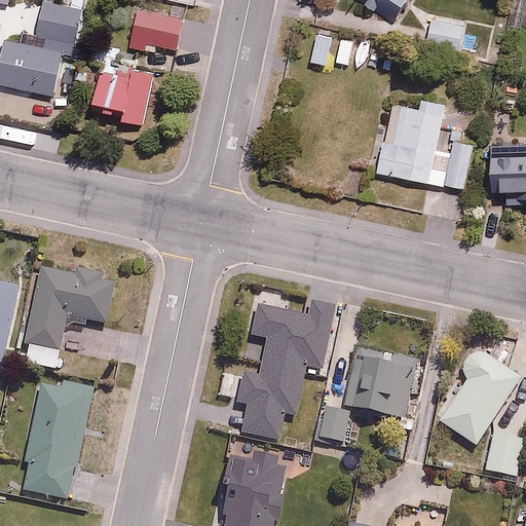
[(354,0),(392,26),(410,0),(354,0)]
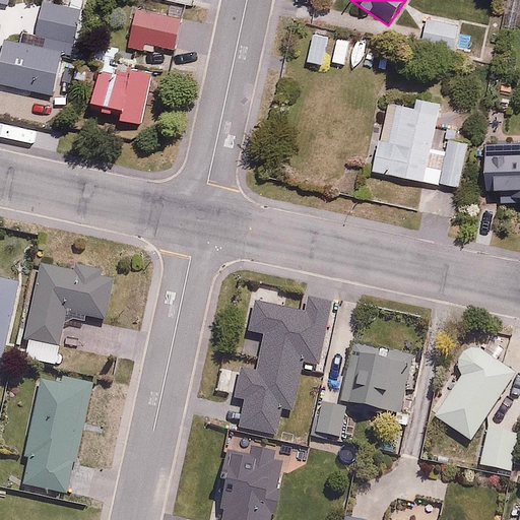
[(464,20),(411,6),(400,48),(453,62),(464,20)]
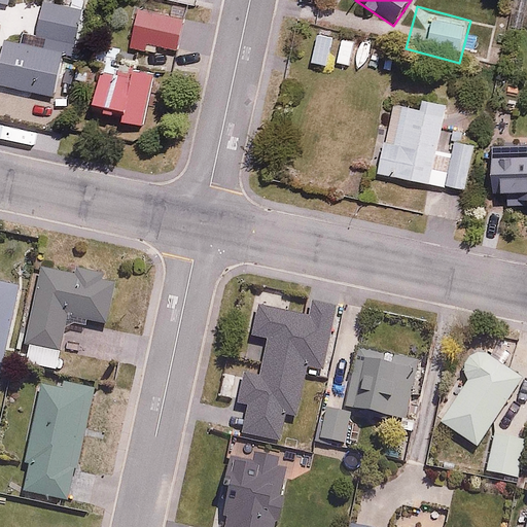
[(336,35),(321,31),(313,61),(327,64),(336,35)]
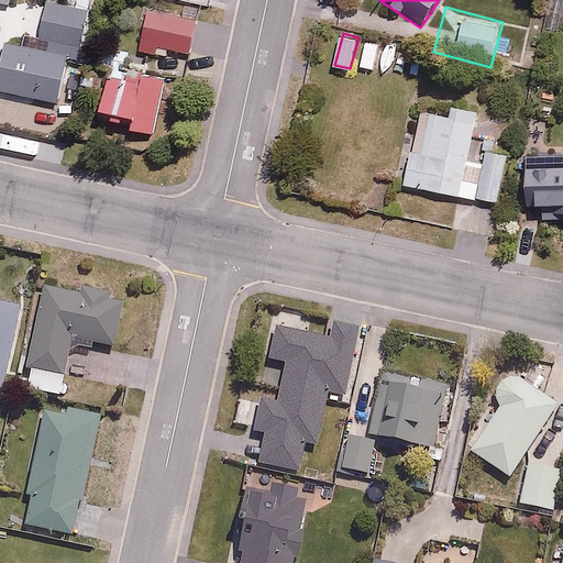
[(69,52),(9,39),(0,80),(0,87),(59,100),(69,52)]
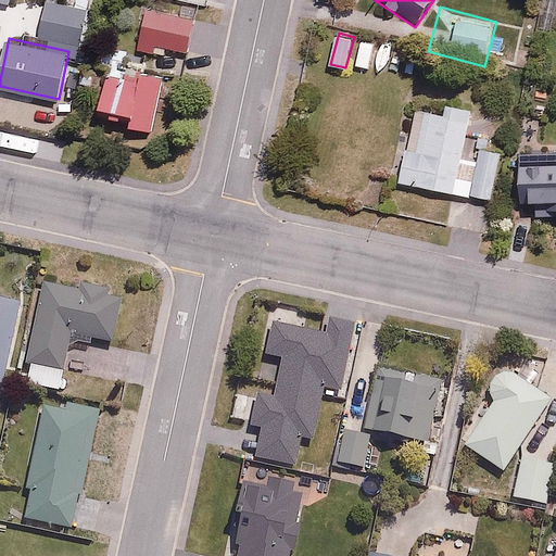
[(376,45),(361,40),(354,66),(369,70),(376,45)]
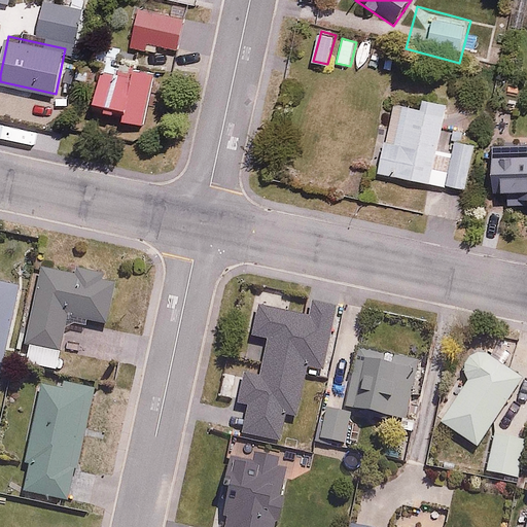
[(144,124),(156,72),(136,67),(134,77),(103,70),(95,105),(125,112),(124,119),(144,124)]
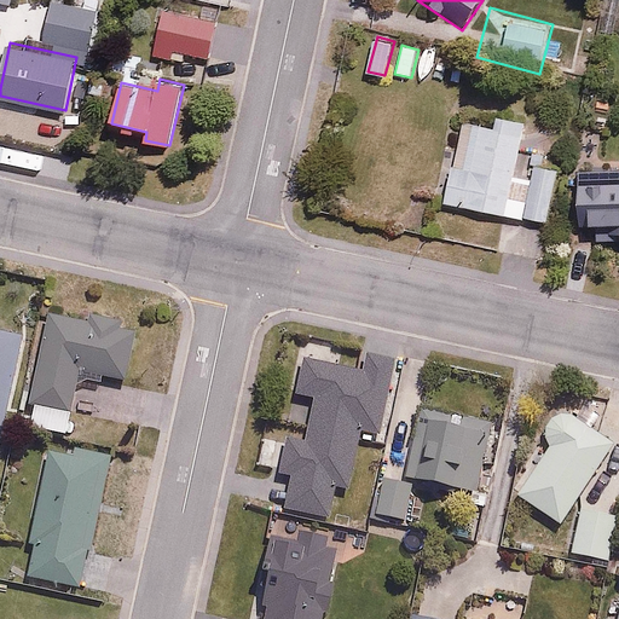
[(547,225),(561,173),(538,166),(533,181),(513,175),(526,128),(468,113),(457,151),(443,146),(429,192),(547,225)]
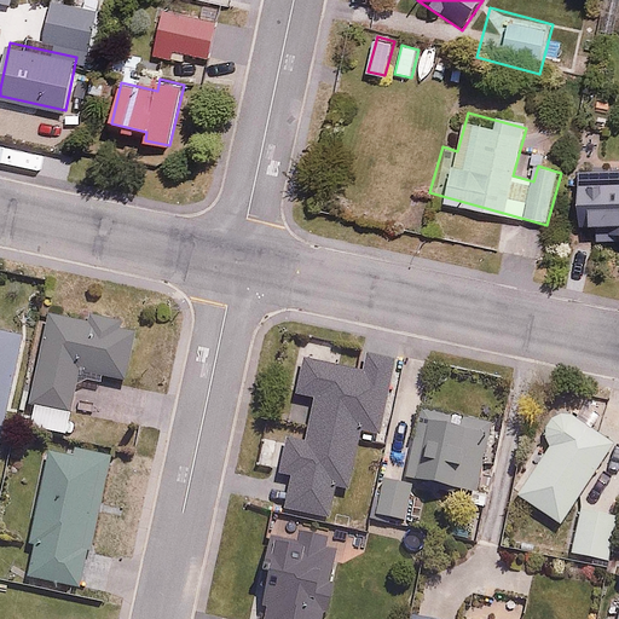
[(615,223),(617,232),(618,231),(618,167),(582,168),(582,201),(593,201),(593,224),(615,223)]
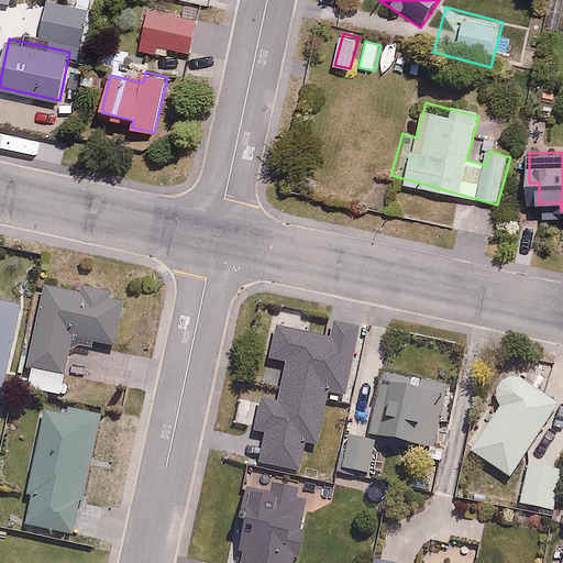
[(116,345),(127,305),(107,299),(108,294),(83,287),(80,293),(48,284),(22,384),(59,394),(73,343),(95,349),(96,341),(116,345)]
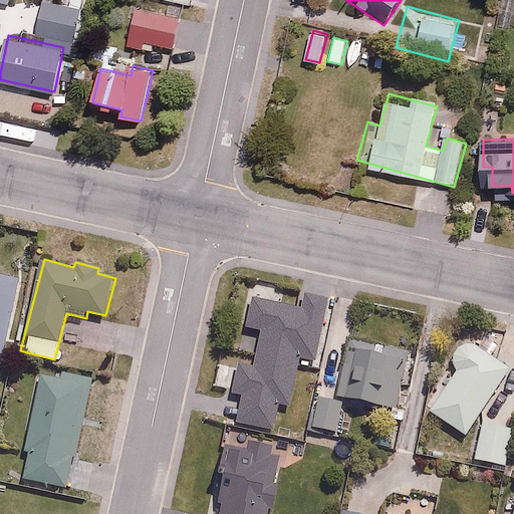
[(0,373),(20,279),(0,274),(0,373)]
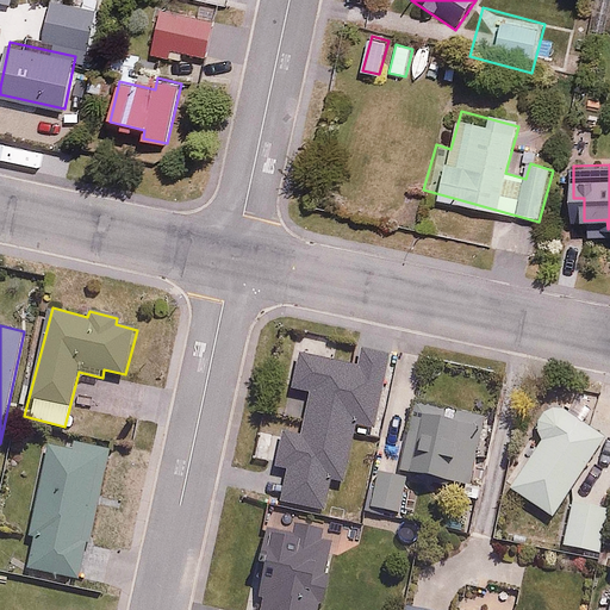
[(305,419),(296,503),(328,508),(331,479),(348,480),(354,425),(381,429),(391,349),(361,347),(360,359),(334,355),(336,342),(293,337),(288,381),(296,381),(294,390),(309,391),(307,403),(274,399),(272,416),(305,419)]
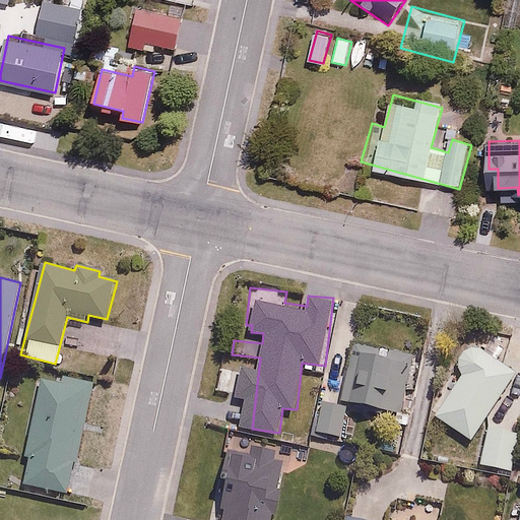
[(517,373),(472,341),(453,369),(463,376),(435,415),(470,440),(517,373)]
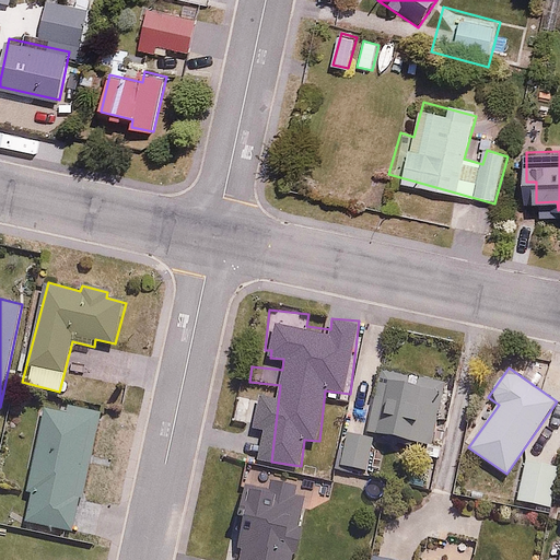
[(447,384),(389,373),(377,433),(435,444),(447,384)]
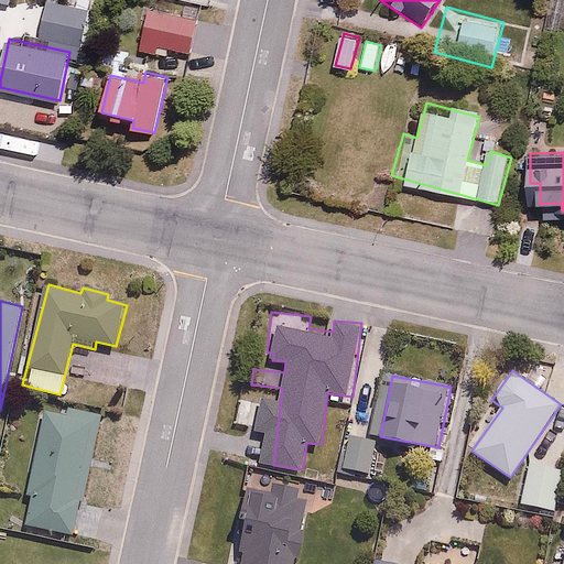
[(65,415),(43,410),(25,491),(31,492),(24,523),(74,533),(99,414),(67,408),(65,415)]
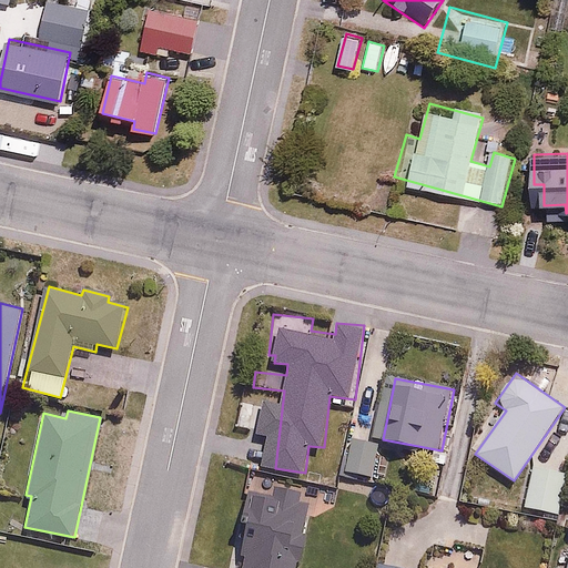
[(383,444),(346,435),(338,472),(375,479),(383,444)]
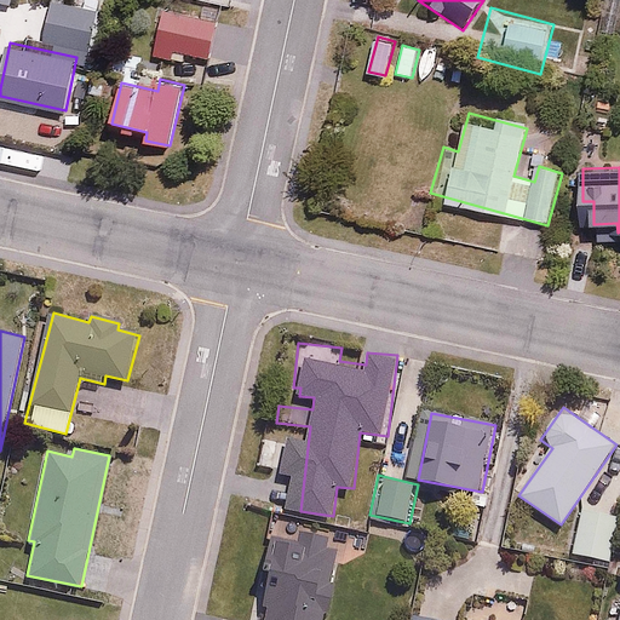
[(264,586),(263,619),(244,619),(224,614),(222,619),(325,619),(345,540),(280,523),(264,586)]
